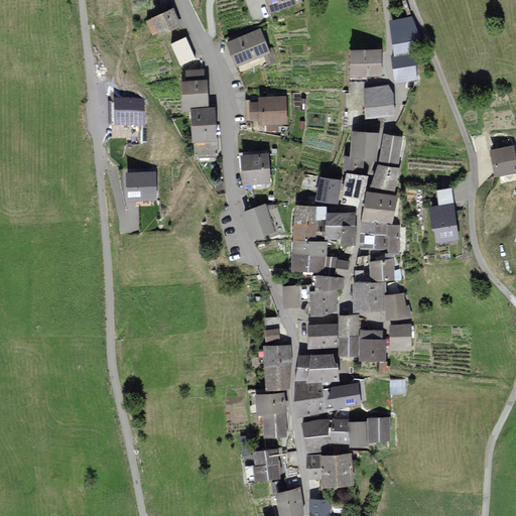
[(300,1),(299,0),(268,0),(272,10),(300,1)]
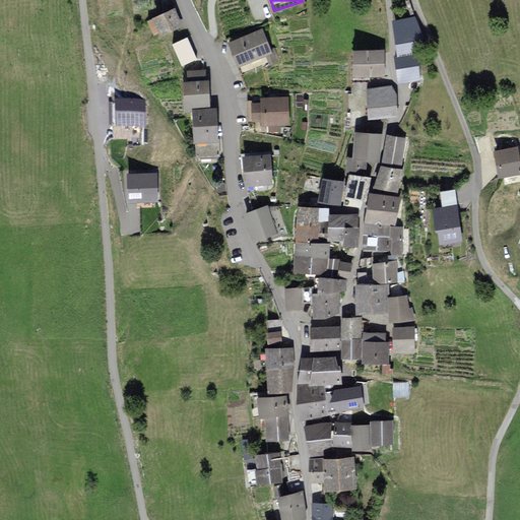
[(181,24),(174,9),(154,18),(163,34),(181,24)]
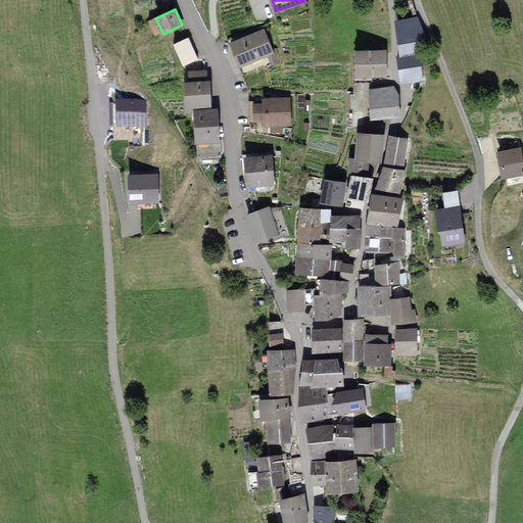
[(400,53),(426,49),(416,17),(395,20),(400,53)]
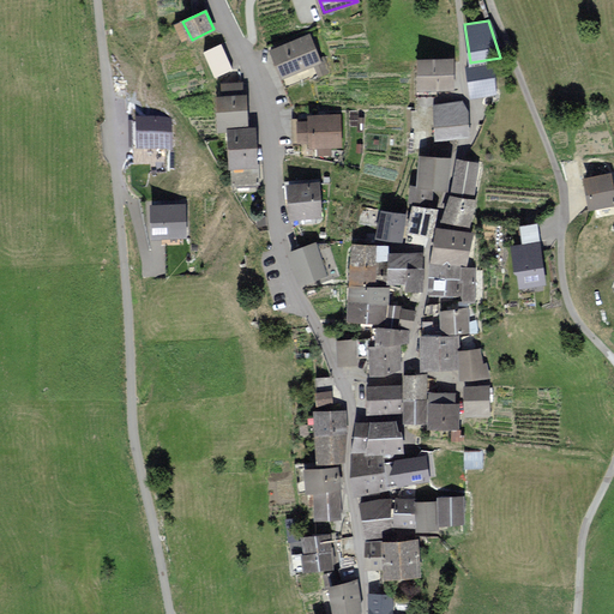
[(319,60),(309,35),(272,49),(278,62),(284,78),(287,84),(318,72),(319,76),(329,72),(324,58),(319,60)]
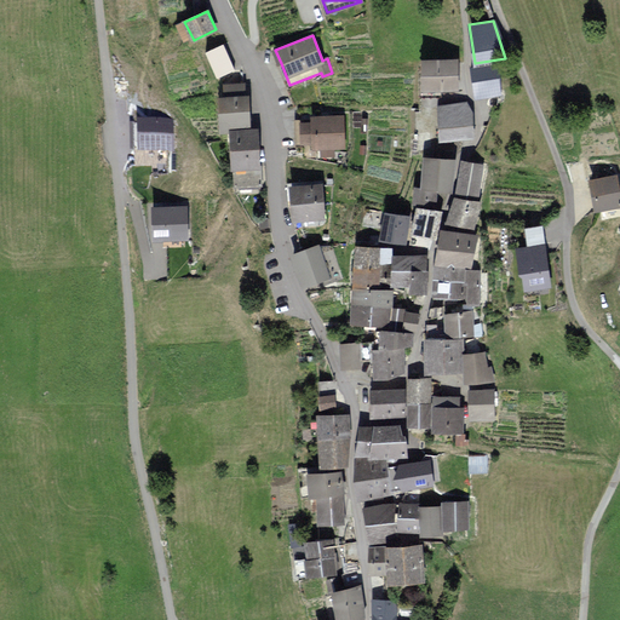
[(233,69),(223,46),(208,52),(218,75),(233,69)]
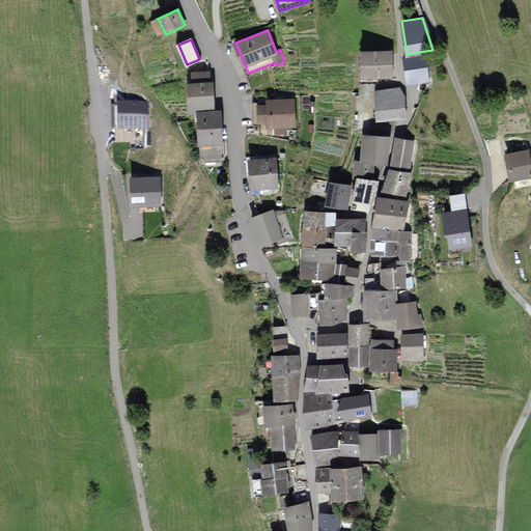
[(392,52),(362,51),(362,76),(392,77),(392,52)]
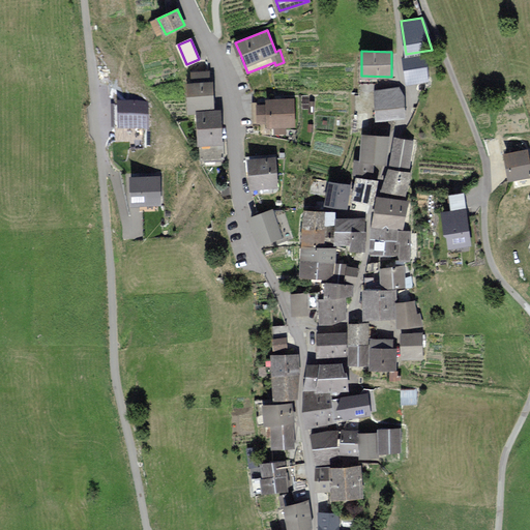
[(427,80),(423,55),(405,57),(407,82),(427,80)]
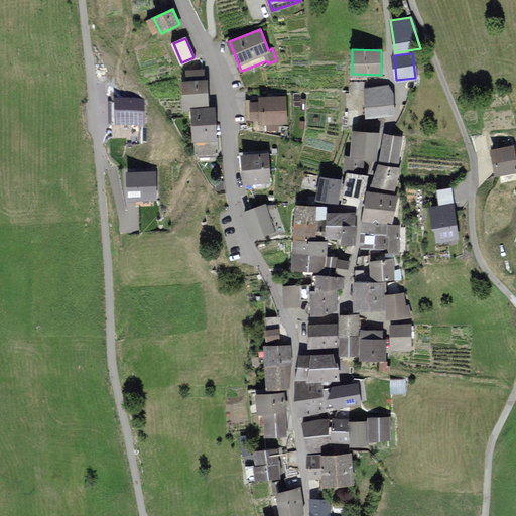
[(183,82),(184,109),(191,108),(208,108),(207,81),(204,81),(203,71),(187,71),(188,82),(183,82)]
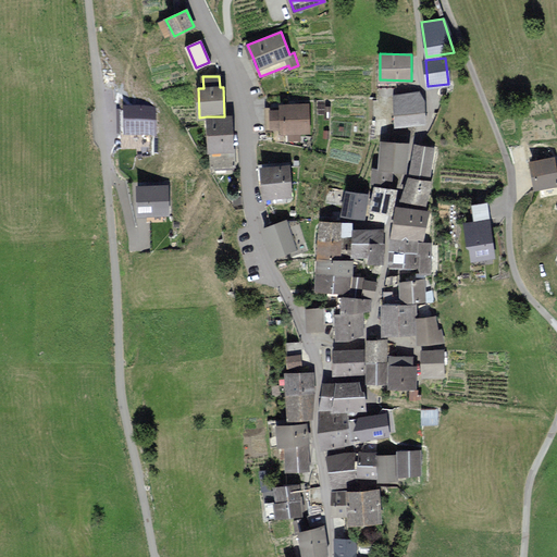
[(423,102),(419,93),(395,95),(397,125),(425,123),(423,102)]
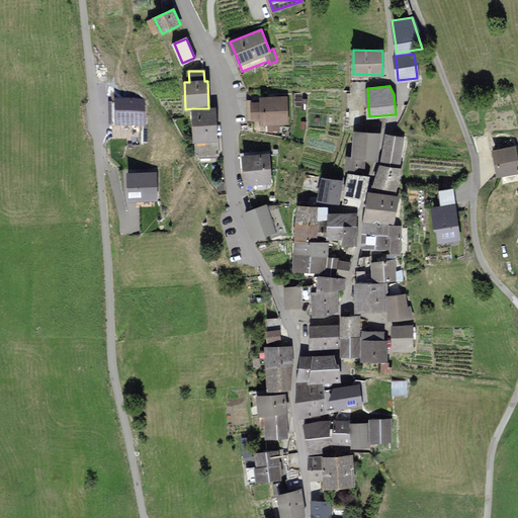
[(287,122),(285,96),(261,98),(261,102),(252,103),(253,119),(262,119),(262,124),(268,123),(269,130),(279,130),(278,123),(287,122)]
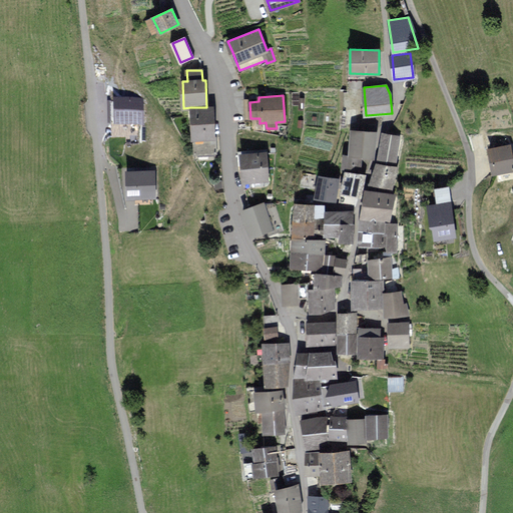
[(141,100),(112,100),(113,125),(141,124),(141,100)]
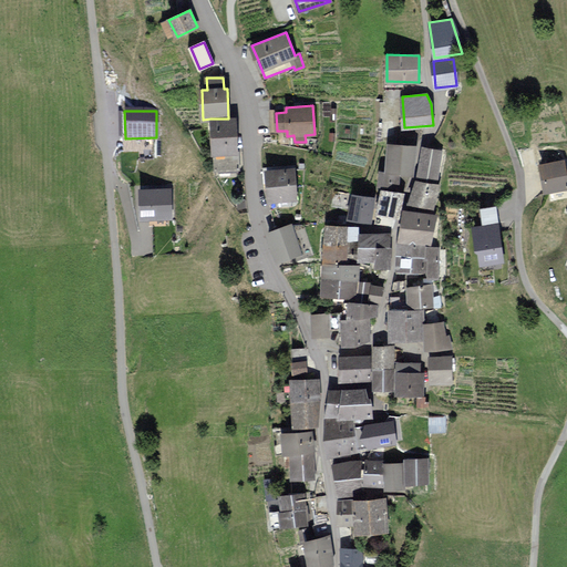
[(237,154),(235,117),(228,119),(210,119),(213,155),(214,155),(237,154)]
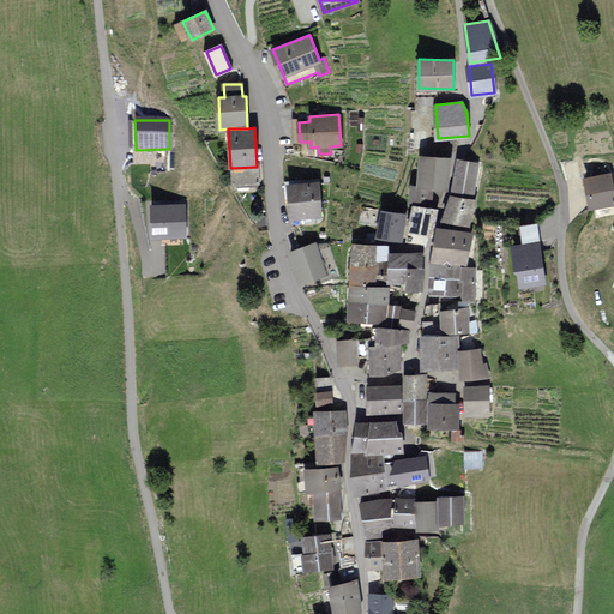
[(450,158),(420,156),(417,186),(447,188),(450,158)]
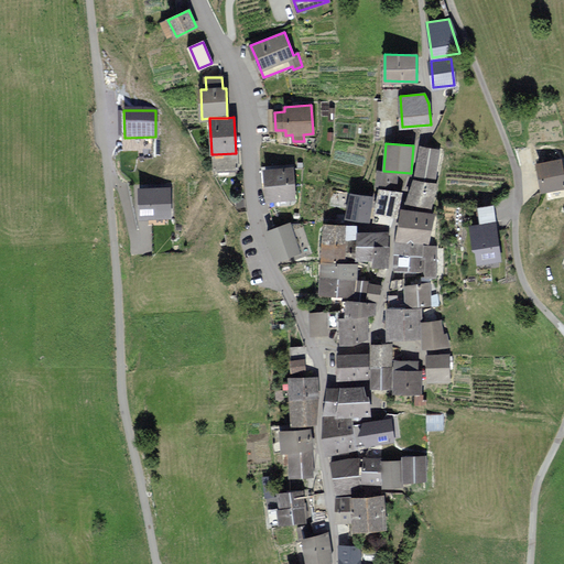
[(440,151),(421,147),(415,175),(435,179),(440,151)]
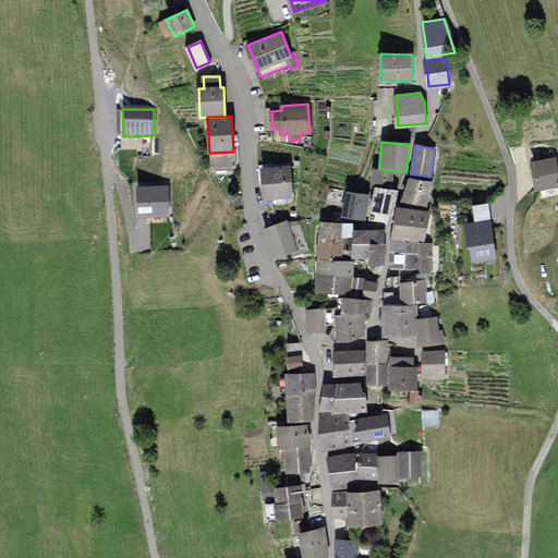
[(237,152),(233,152),(210,153),(211,171),(238,170),(237,152)]
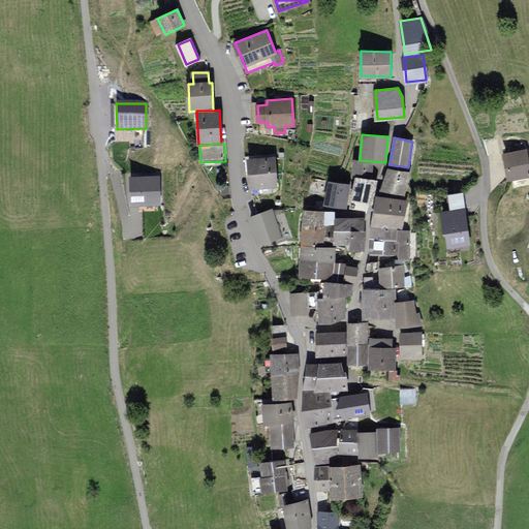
[(528,166),(526,150),(503,154),(508,180),(528,176),(528,166)]
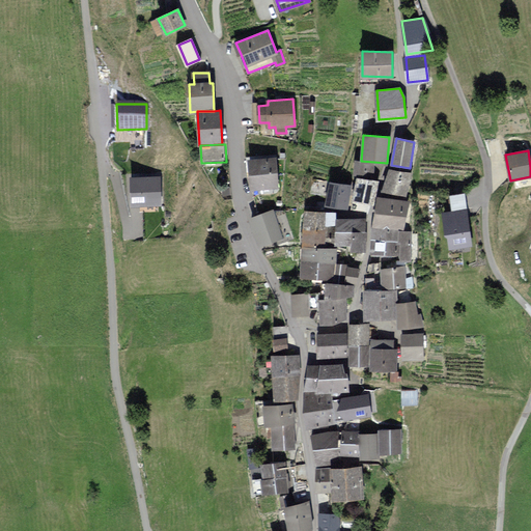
[(275,159),(250,161),(253,189),(278,187),(275,159)]
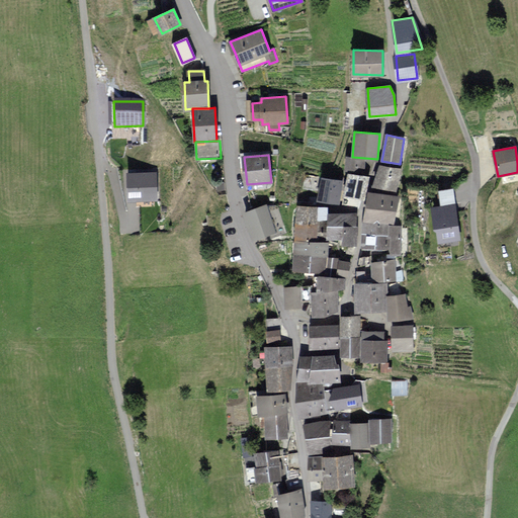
[(368,161),(347,158),(345,170),(367,173),(368,161)]
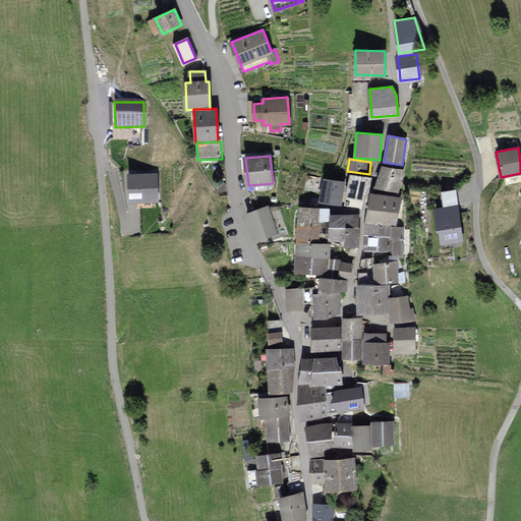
[(402,171),(382,166),(377,186),(397,191),(402,171)]
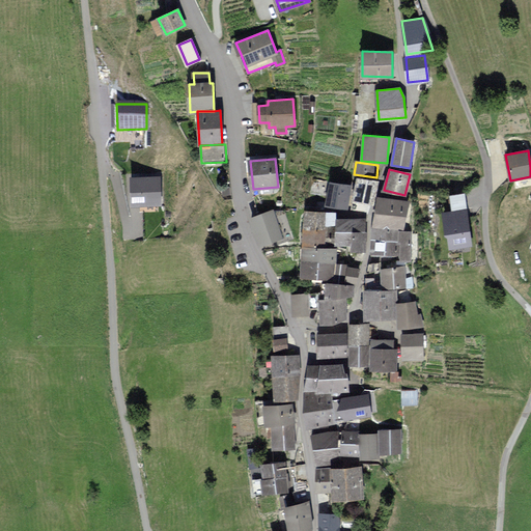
[(161,204),(160,176),(131,177),(132,204),(161,204)]
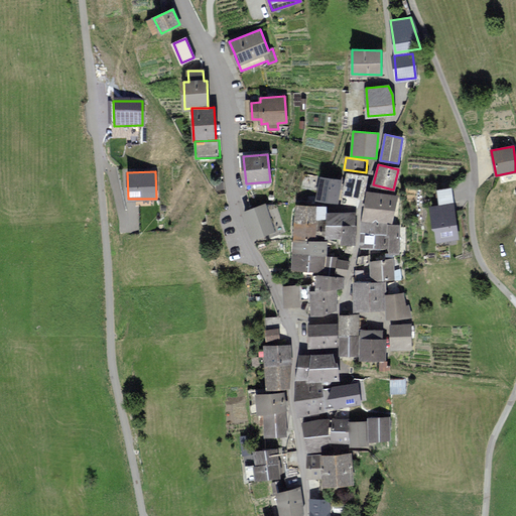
[(365,184),(367,176),(348,172),(343,194),(360,198),(363,183),(365,184)]
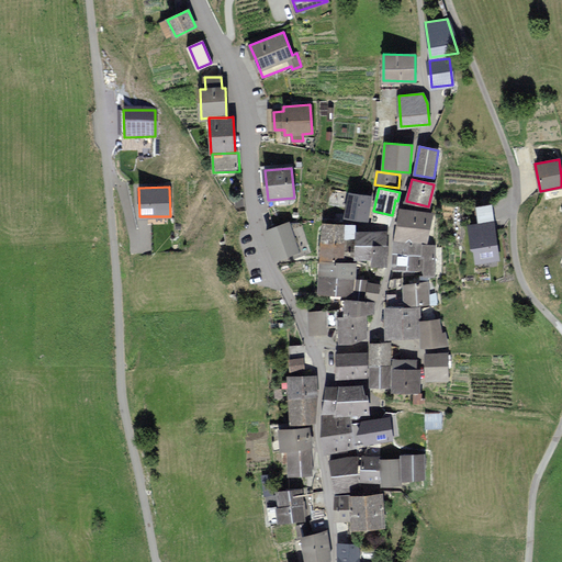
[(370,197),(350,193),(346,217),(367,221),(370,197)]
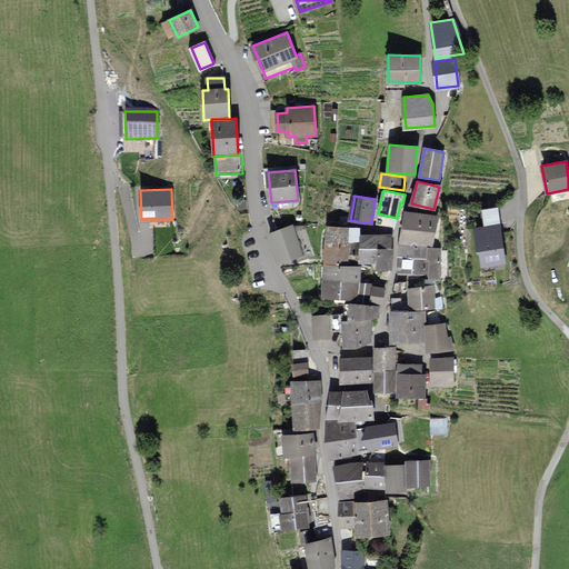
[(437,216),(403,212),(400,245),(433,248),(437,216)]
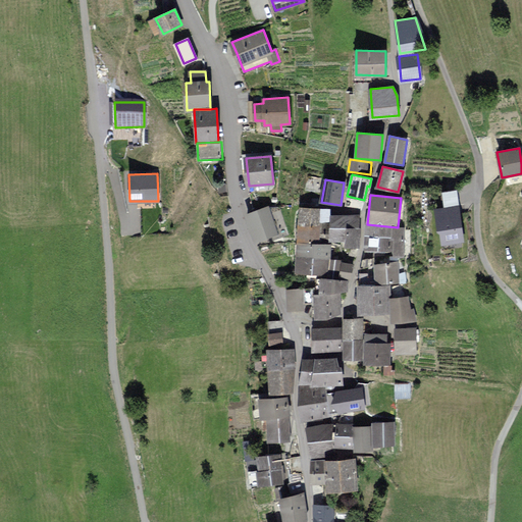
[(288,233),(278,208),(270,211),(269,207),(246,215),(255,241),(272,235),(274,238),(288,233)]
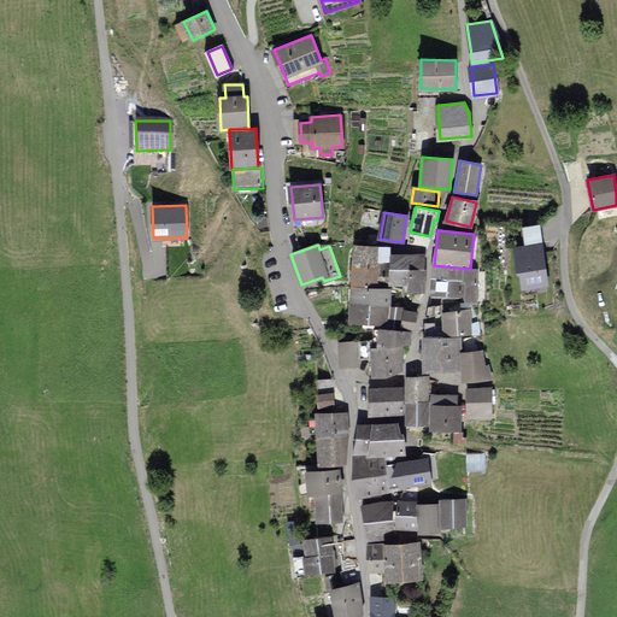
[(354,245),(353,264),(378,265),(378,264),(378,262),(389,263),(389,254),(389,247),(354,245)]
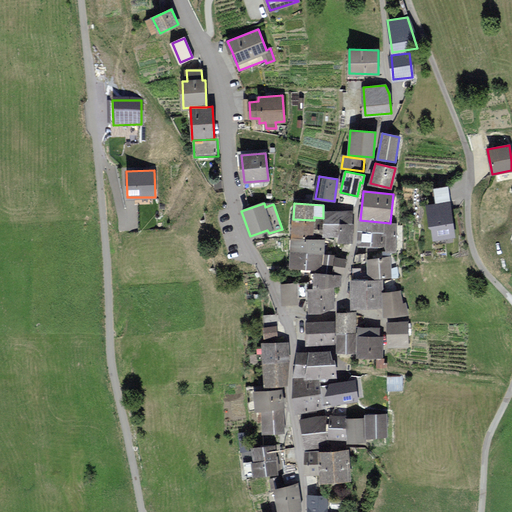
[(454,236),(449,203),(427,206),(430,227),(432,227),(434,239),(454,236)]
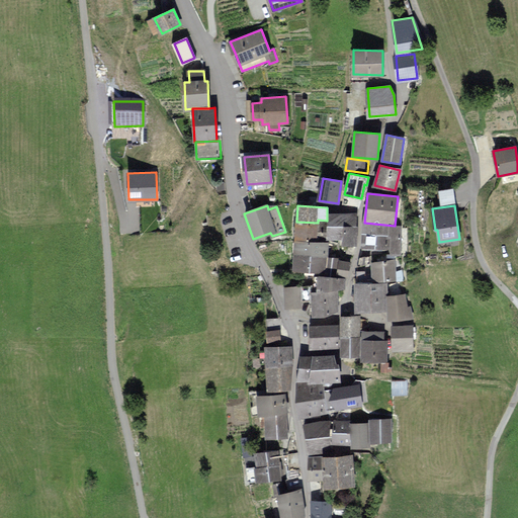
[(327,221),(326,238),(343,239),(344,226),(357,227),(358,214),(327,213),(327,221)]
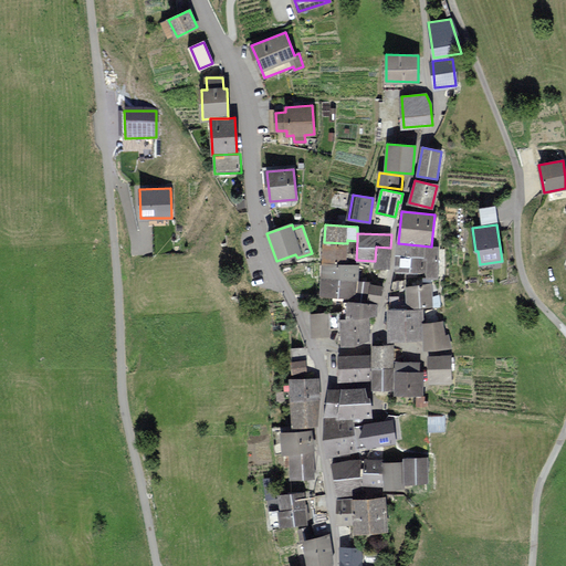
[(347,243),(324,242),(323,262),(346,263),(346,259),(347,243)]
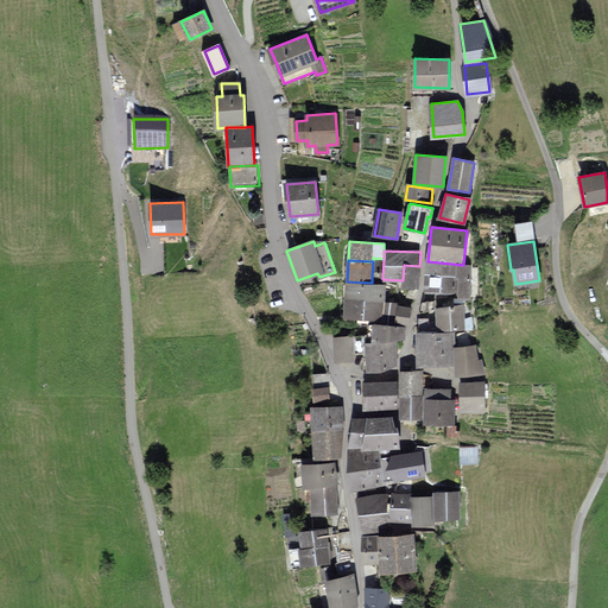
[(381,261),(373,260),(373,261),(372,278),(380,278),(381,261)]
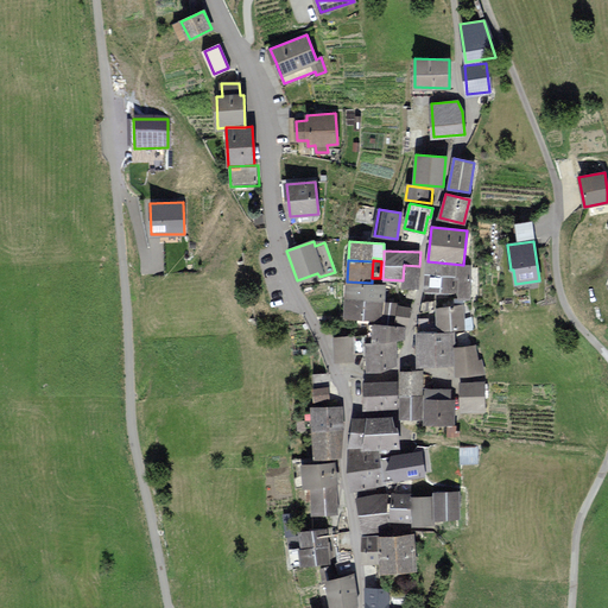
[(463,265),(428,261),(426,273),(460,277),(458,292),(457,297),(468,297),(472,266),(463,265)]
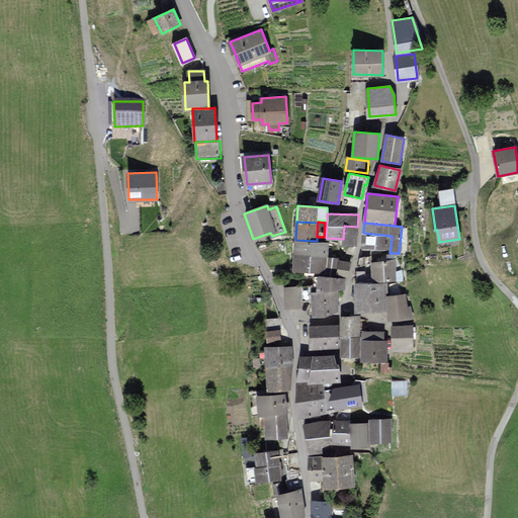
[(343,244),(356,245),(357,227),(344,226),(343,239),(343,244)]
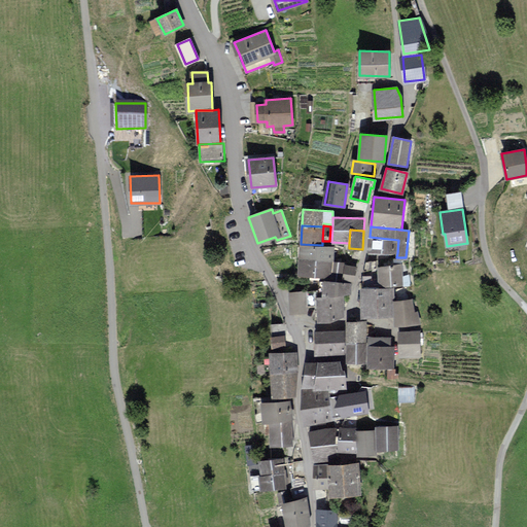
[(370,237),(369,250),(397,253),(398,240),(370,237)]
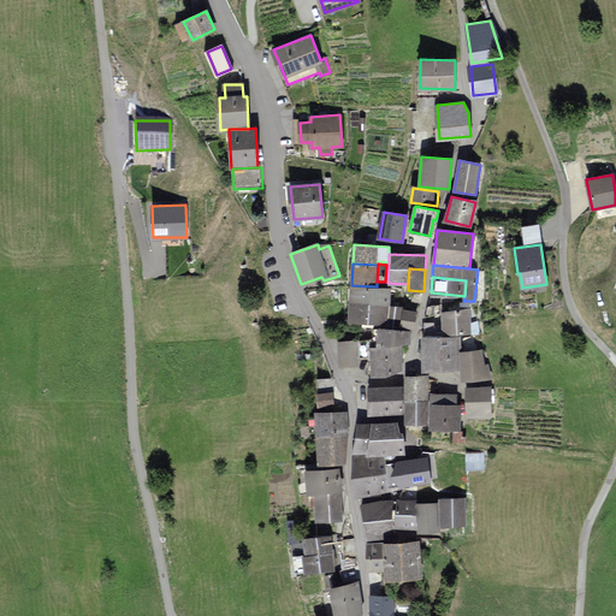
[(377,286),(351,285),(350,302),(388,304),(389,288),(377,286)]
